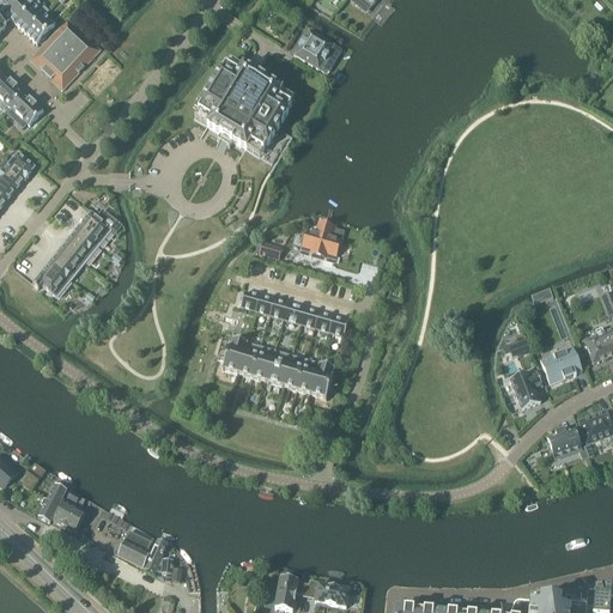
[(0,0),(0,13),(5,18),(20,0),(0,0)]
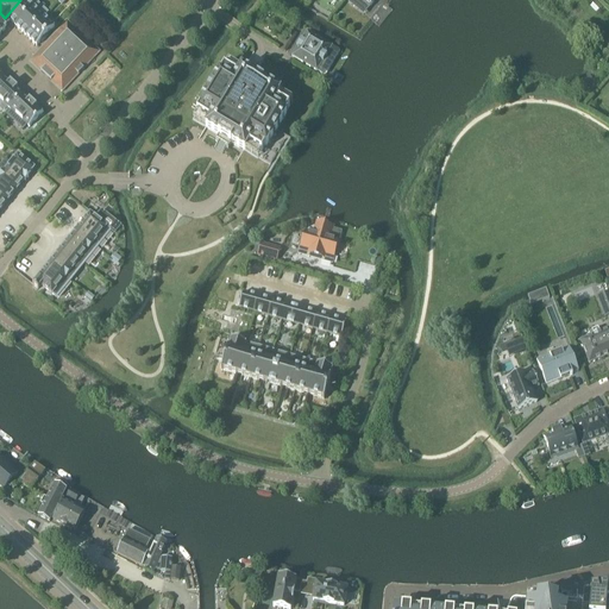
[(20,0),(5,18),(14,27),(32,8),(37,4),(32,0),(20,0)]
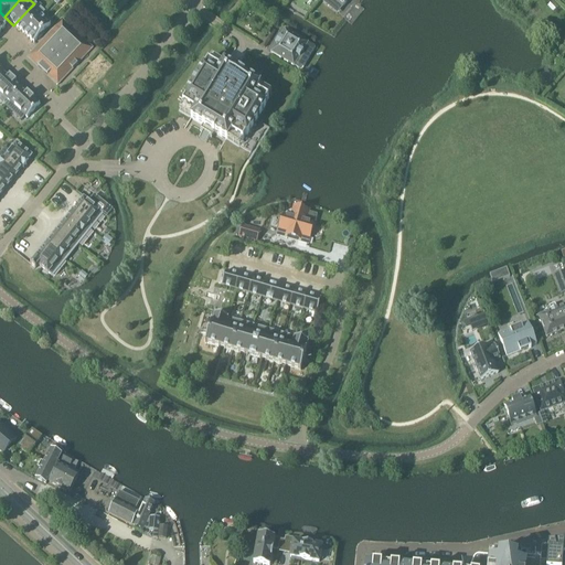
[(30,8),(13,25),(23,34),(40,17),(44,13),(34,3),(30,8)]
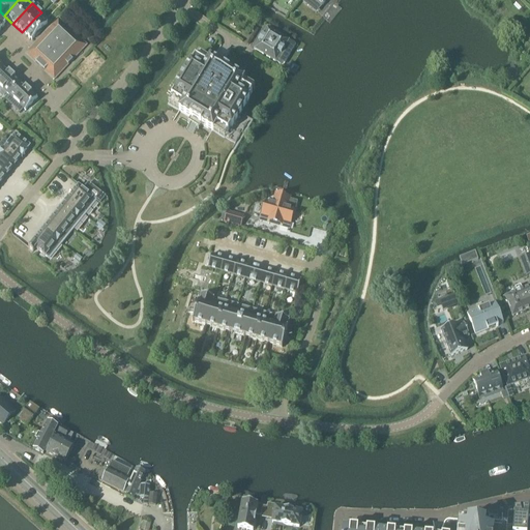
[(37,16),(22,32),(31,41),(47,25),(37,16)]
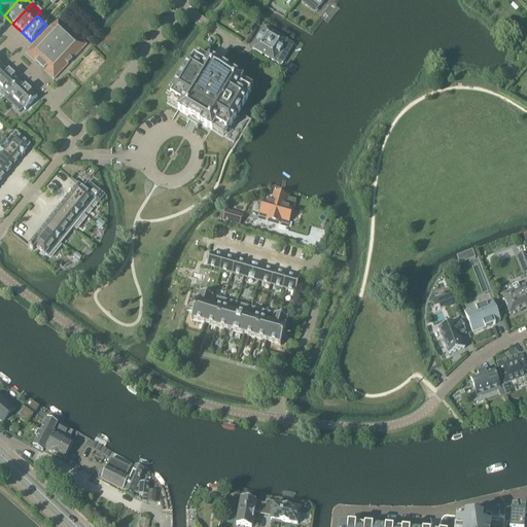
[(58,19),(25,54),(54,80),(85,46),(58,19)]
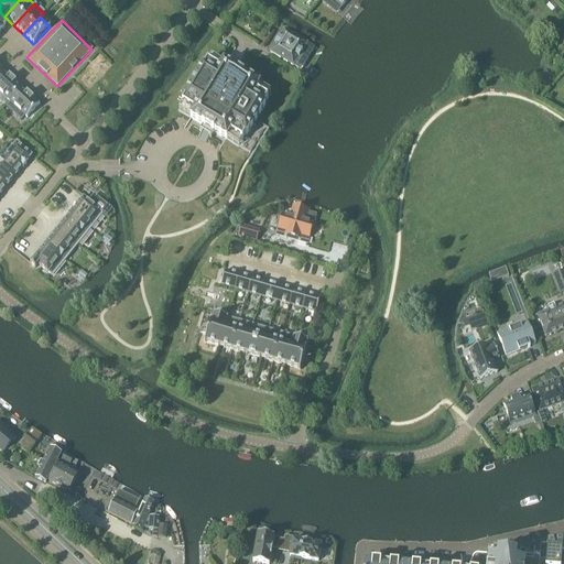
[(306,44),(283,31),(279,39),(278,39),(274,45),(270,53),(293,67),(297,60),(299,60),(302,53),(306,44)]
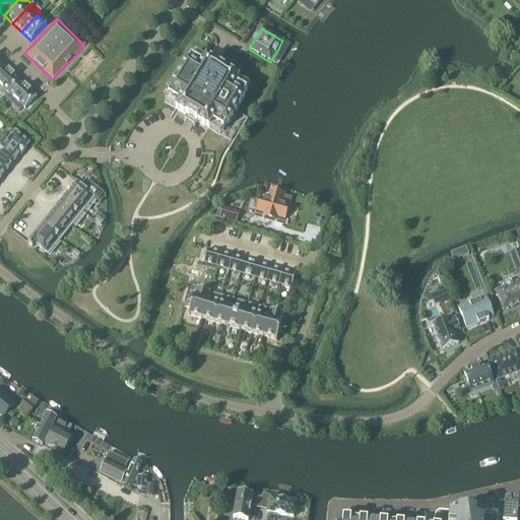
[(172,87),(168,93),(182,102),(176,111),(186,117),(187,117),(187,118),(196,123),(197,123),(207,129),(212,121),(226,129),(231,123),(244,101),(244,100),(246,96),(238,91),(241,86),(224,76),(224,75),(215,70),(215,71),(199,61),(196,66),(188,61),(185,65),(185,64),(171,86),(172,87)]
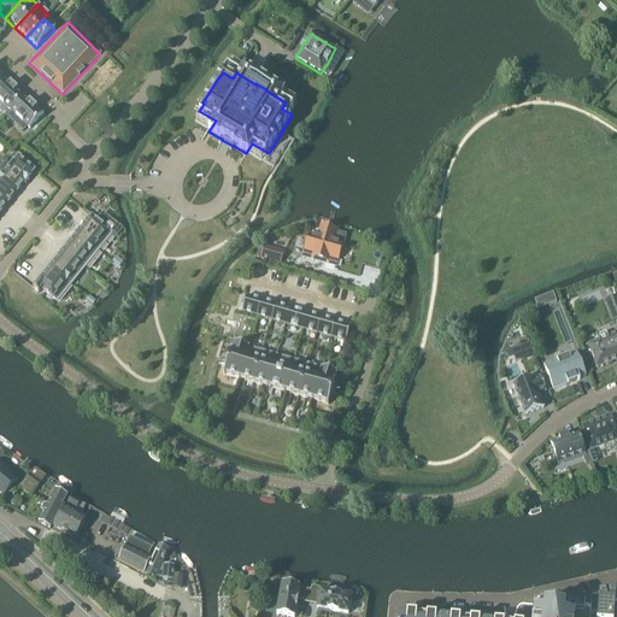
[(4,78),(0,82),(0,103),(10,112),(23,97),(4,78)]
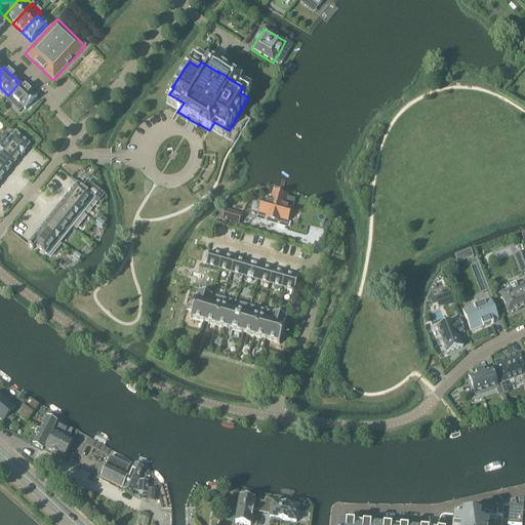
[(19,82),(8,95),(25,111),(36,98),(19,82)]
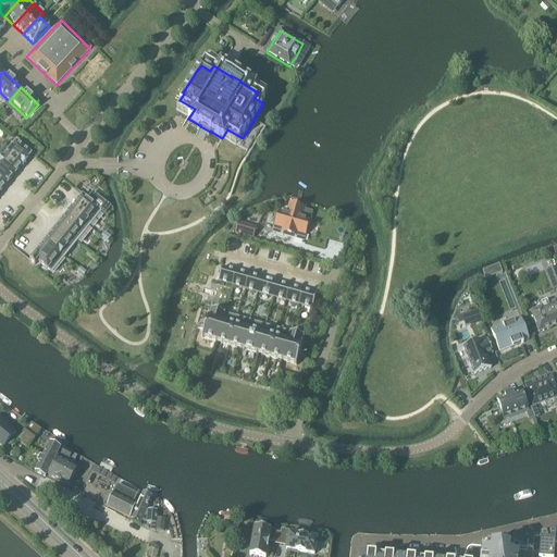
[(4,147),(0,151),(0,156),(19,171),(22,166),(23,166),(27,160),(31,155),(15,143),(9,150),(4,147)]
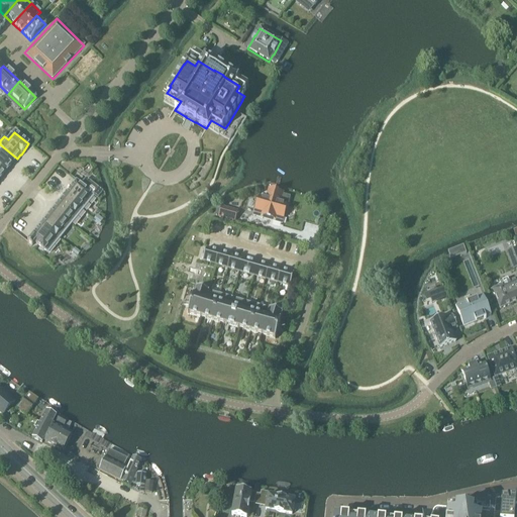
[(0,168),(5,173),(17,159),(0,144),(0,168)]
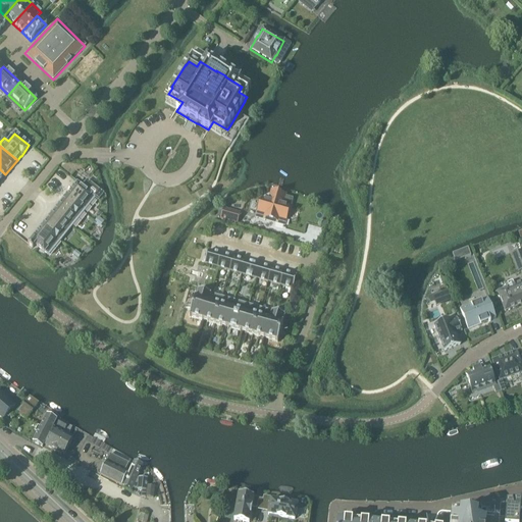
[(68,195),(64,199),(80,210),(84,214),(95,200),(98,202),(103,195),(87,181),(82,188),(76,184),(71,191),(70,191),(67,194),(68,195)]
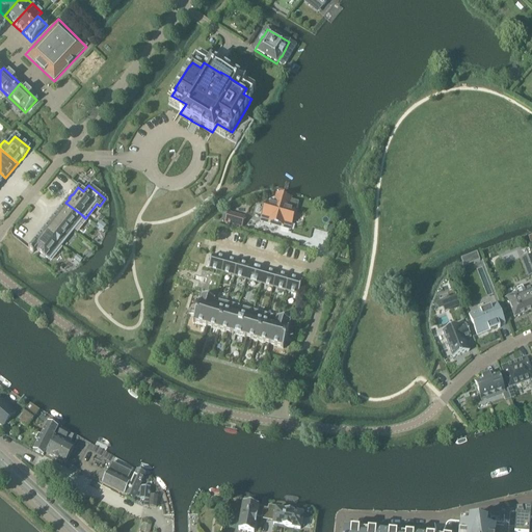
[(290,200),(276,196),(273,206),(266,204),(262,217),(270,219),(269,223),(282,227),(281,229),(289,231),(291,224),(291,225),(295,212),(287,210),(290,200)]
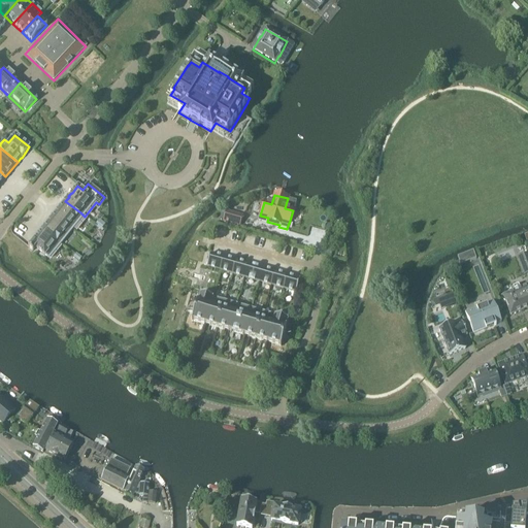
[(80,212),(65,201),(54,215),(73,230),(85,217),(80,212)]
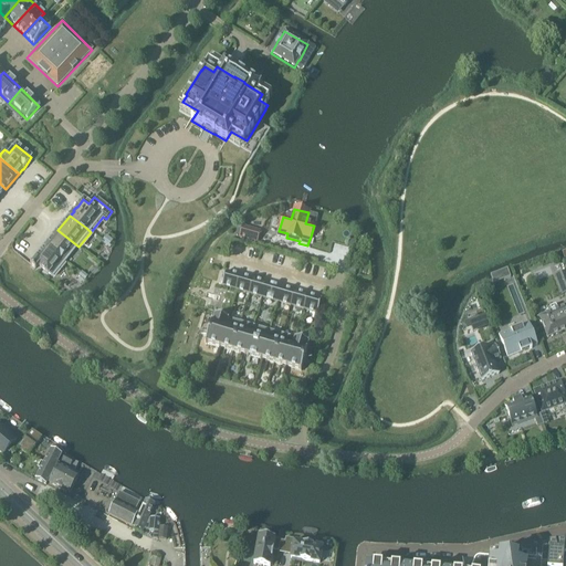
[(259,232),(242,228),(239,238),(257,243),(259,232)]
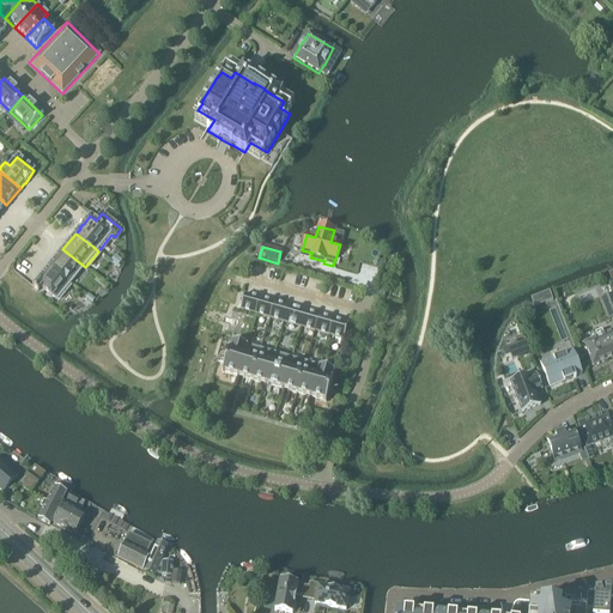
[(85,267),(62,249),(49,267),(71,284),(85,267)]
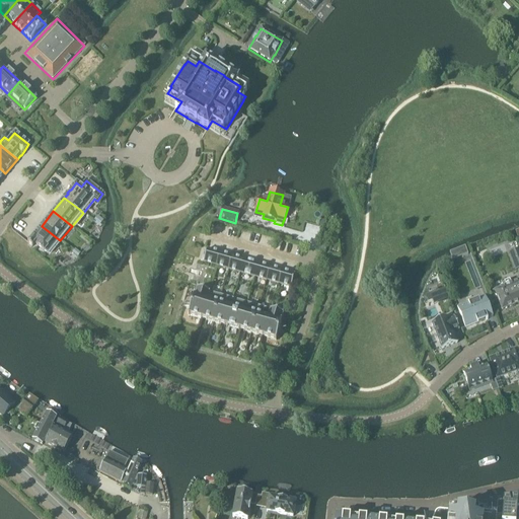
[(97,217),(94,221),(95,223),(100,226),(103,222),(97,217)]
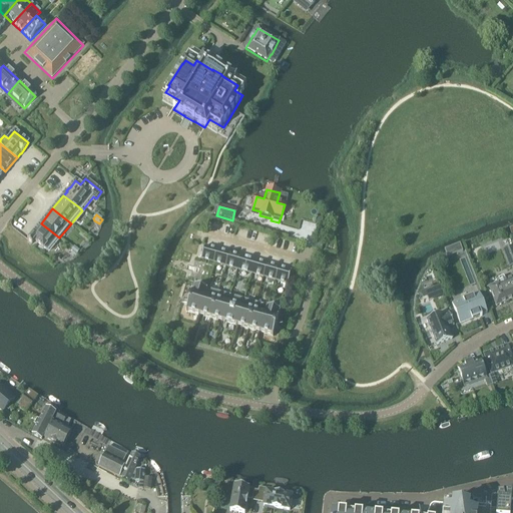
[(41,223),(27,240),(32,244),(34,241),(43,248),(48,252),(59,237),(55,234),(41,223)]
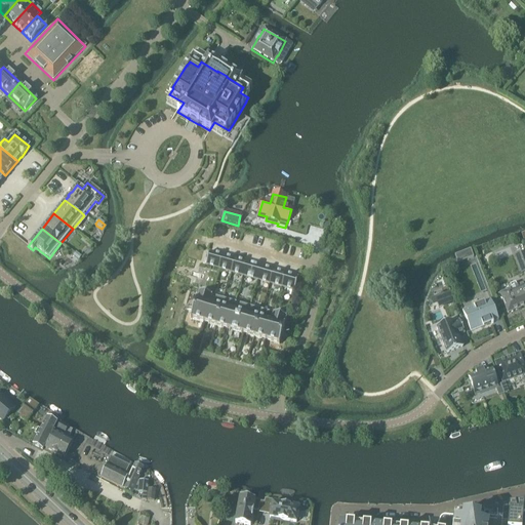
[(470,249),(463,251),(467,259),(473,256),(470,249)]
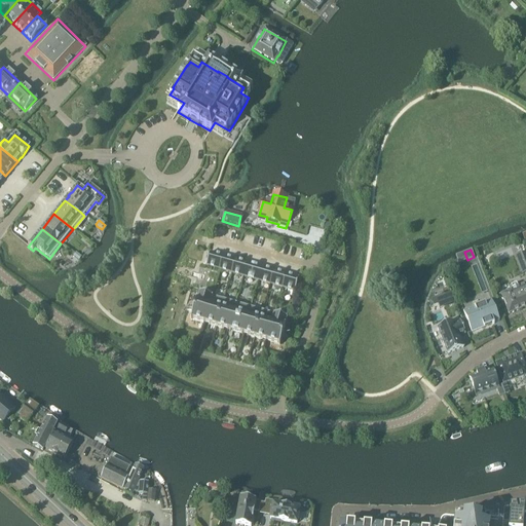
[(210,254),(205,267),(219,270),(222,257),(210,254)]
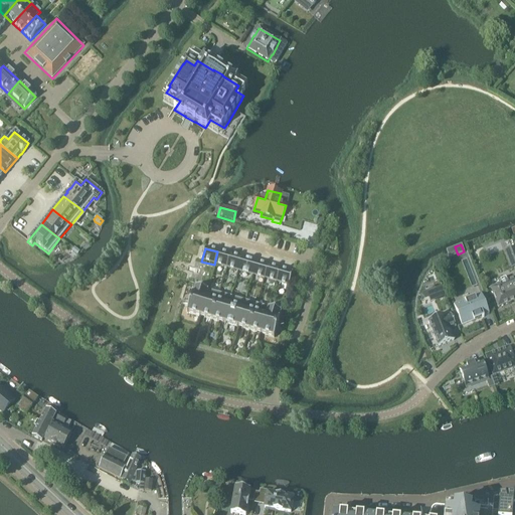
[(217,251),(214,265),(223,268),(226,269),(230,255),(227,254),(217,251)]
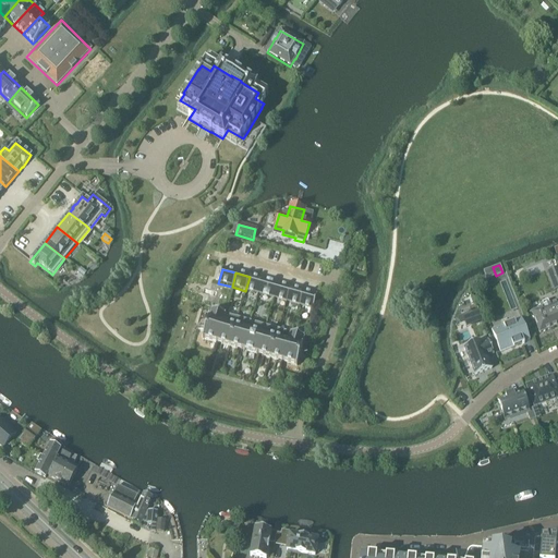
[(250,277),(245,291),(258,294),(263,280),(250,277)]
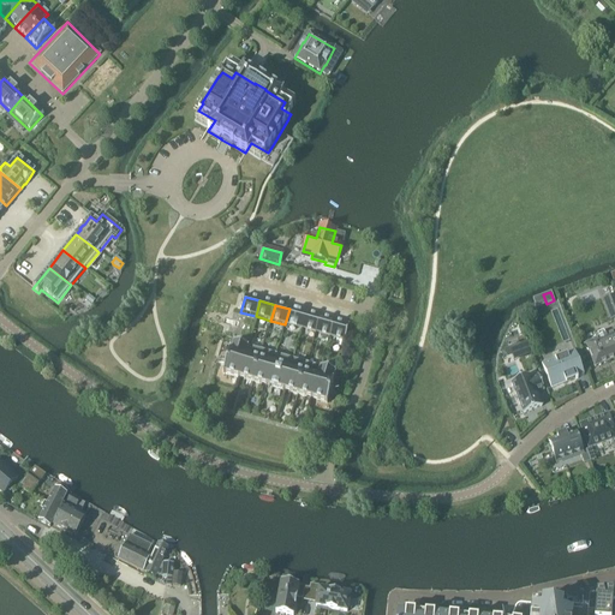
[(290,309),(285,324),(292,327),(300,329),(304,314),(297,311),(290,309)]
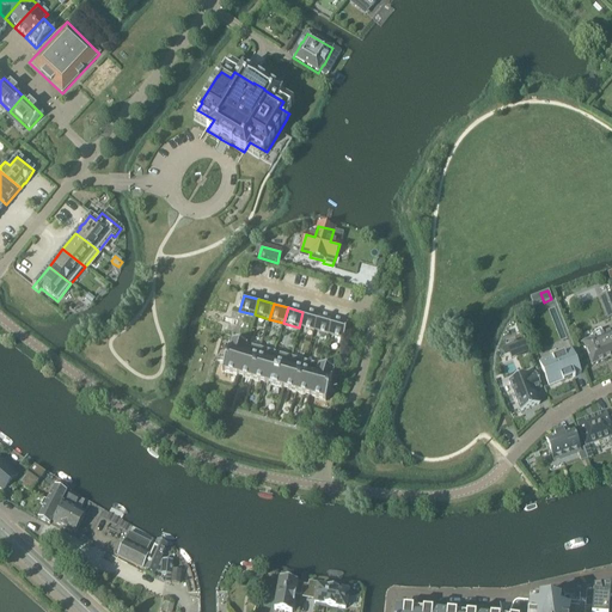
[(303,312),(299,328),(313,331),(318,317),(303,312)]
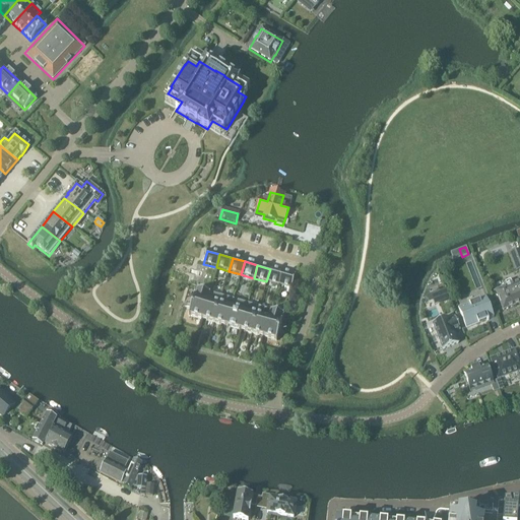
[(270,269),(266,281),(269,282),(278,285),(282,272),(273,269),(270,269)]
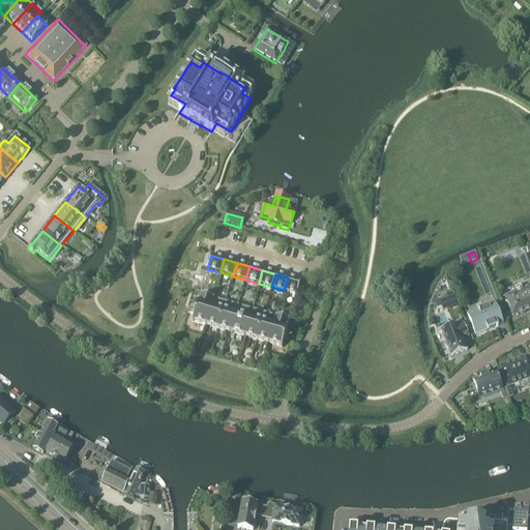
[(288,277),(284,291),(297,294),(300,282),(288,277)]
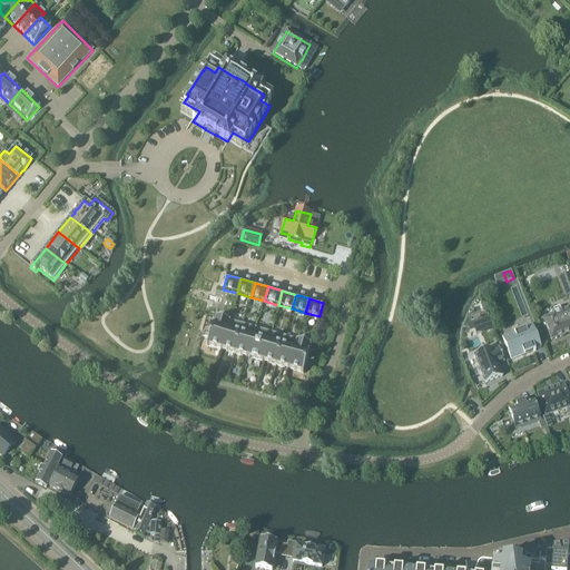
[(554,316),(542,321),(551,342),(569,333),(569,310),(561,314),(561,313),(554,315),(554,316)]
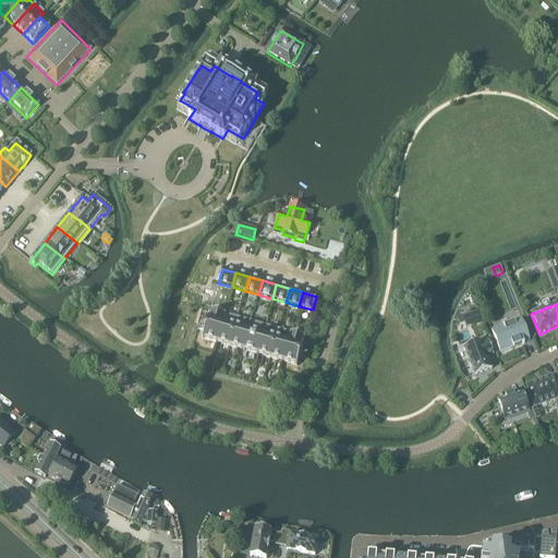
[(211,311),(209,319),(208,319),(202,340),(203,340),(217,343),(225,316),(225,315),(211,311)]
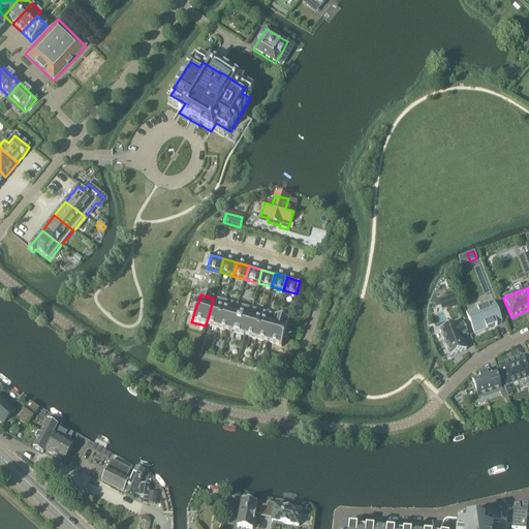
[(454,299),(439,304),(441,309),(456,304),(454,299)]
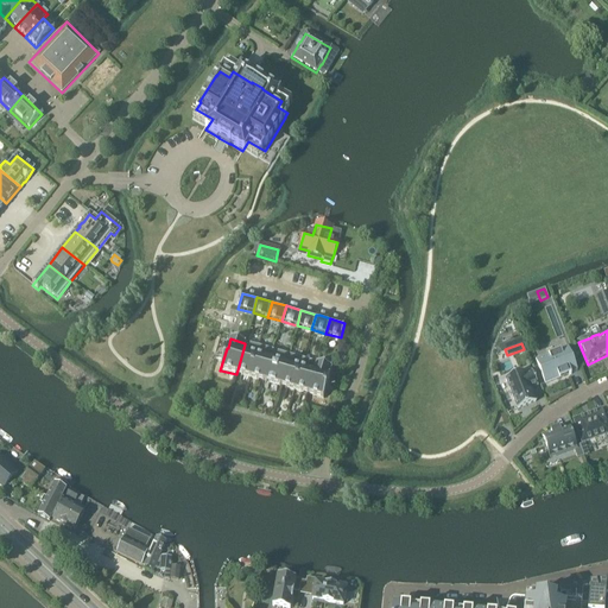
[(249,379),(258,348),(245,344),(236,374),(249,379)]
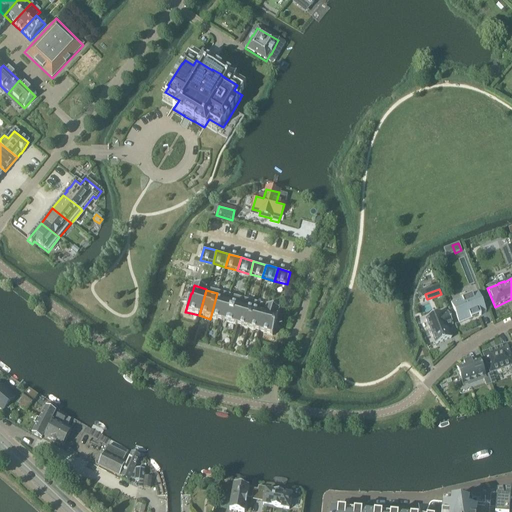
[(217,293),(210,319),(221,322),(229,296),(217,293)]
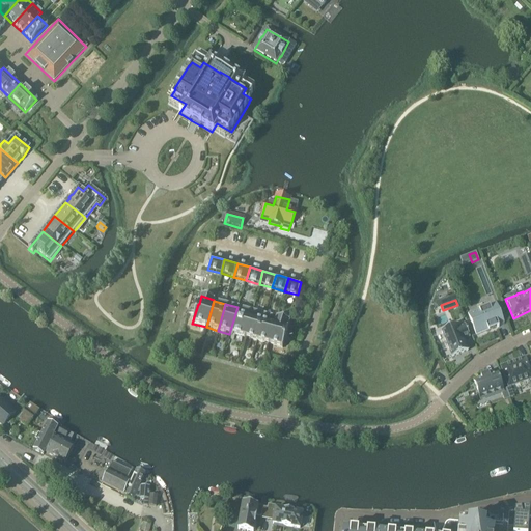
[(498,328),(504,325),(496,305),(494,305),(494,306),(477,312),(479,315),(470,318),(471,320),(470,322),(475,335),(476,334),(477,336),(485,333),(497,329),(499,328),(498,328)]
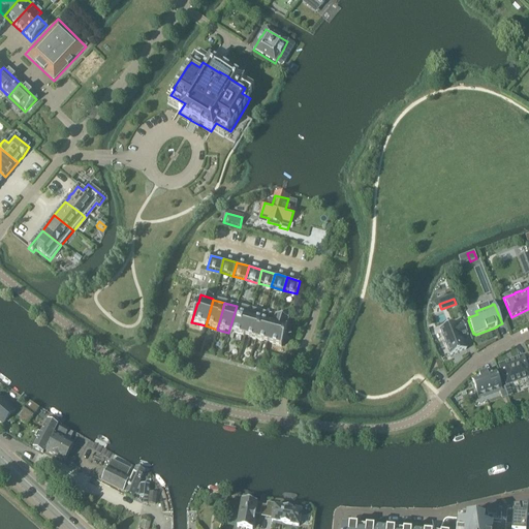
[(228,333),(229,333),(243,337),(244,337),(251,310),(237,306),(228,333)]
